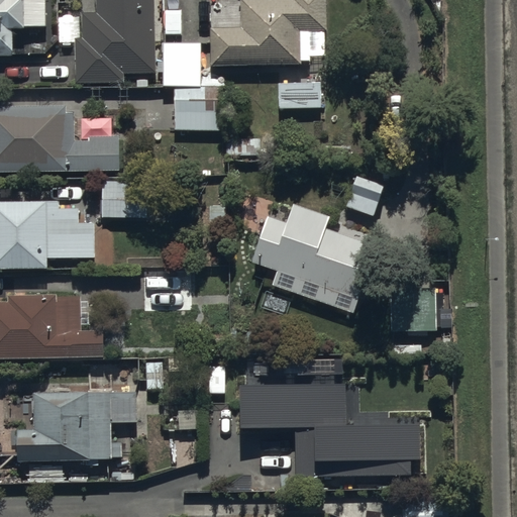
[(0,0),(0,57),(14,57),(14,54),(45,54),(59,40),(58,0),(0,0)]
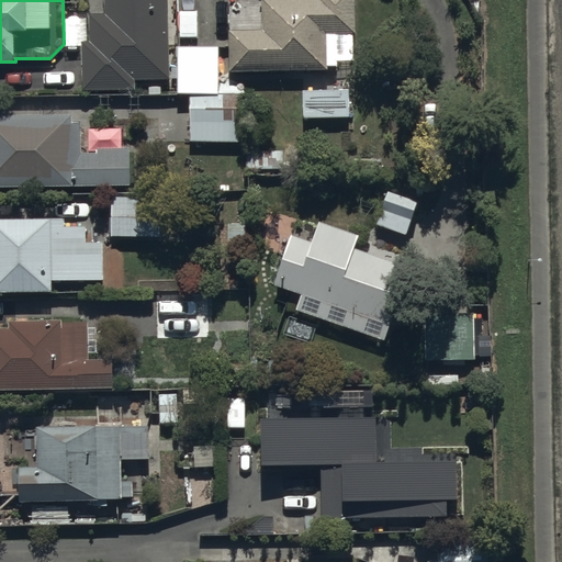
[(171,81),(168,0),(105,0),(105,13),(88,14),(89,42),(82,42),(83,92),(137,90),(137,82),(171,81)]
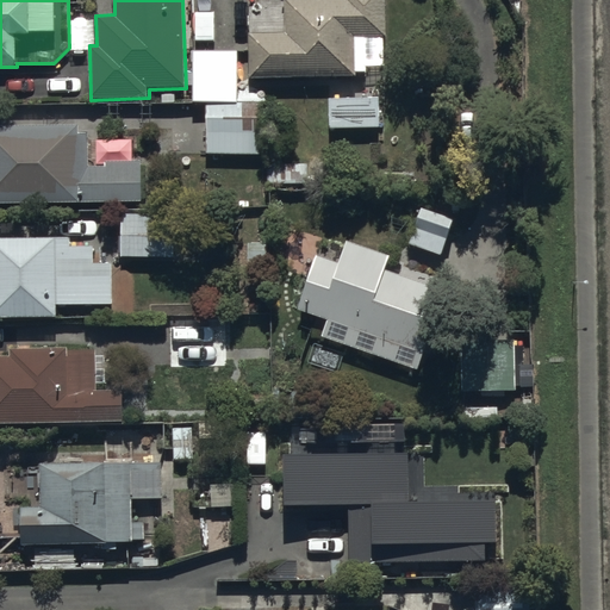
[(251,35),(251,79),(356,76),(356,73),(366,73),(365,36),(388,36),(387,0),(284,0),(285,35),(251,35)]
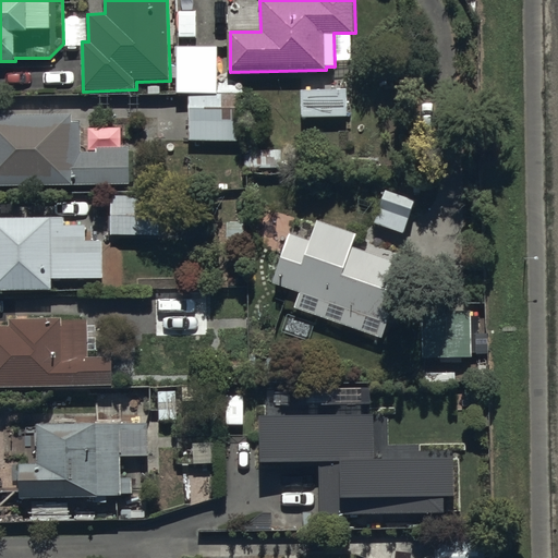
[(218,47),(177,47),(177,67),(171,67),(172,77),(177,77),(177,95),(191,95),(219,94),(218,47)]
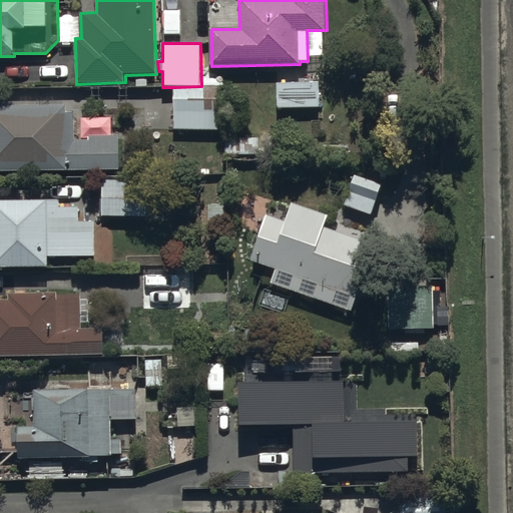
[(320,82),(277,83),(278,109),(321,108),(320,82)]
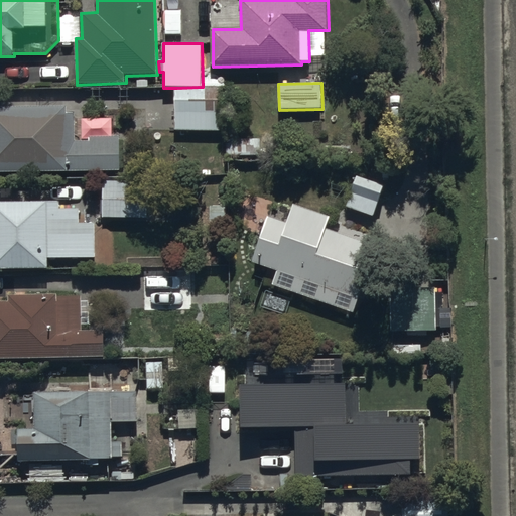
[(205,88),(176,88),(175,130),(222,131),(222,102),(204,102),(205,88)]
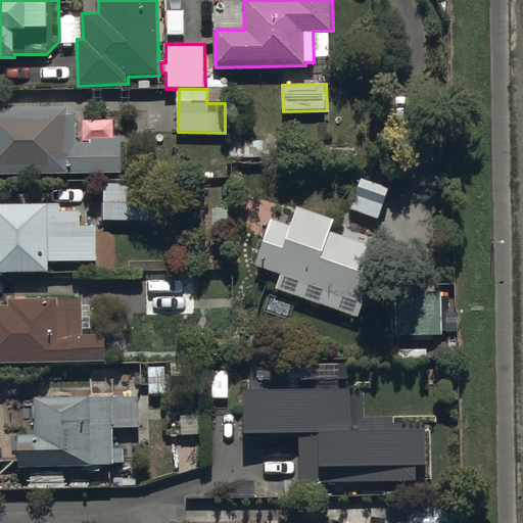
[(67,108),(0,107),(0,174),(122,174),(122,137),(92,137),(92,144),(77,144),(77,114),(67,114),(67,108)]
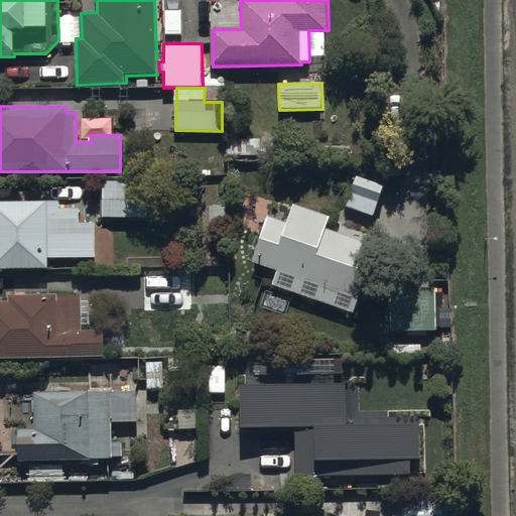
[(148,181),(103,180),(103,218),(147,219),(148,181)]
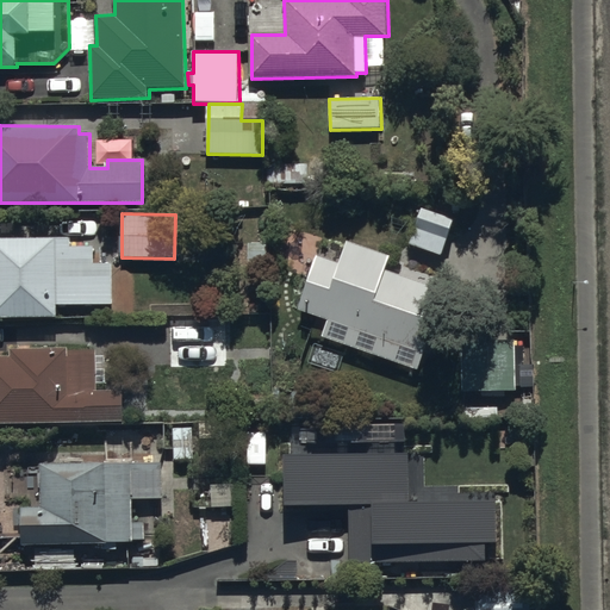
[(0,317),(57,317),(57,305),(113,305),(113,263),(95,263),(95,247),(72,247),(72,237),(0,237),(0,317)]
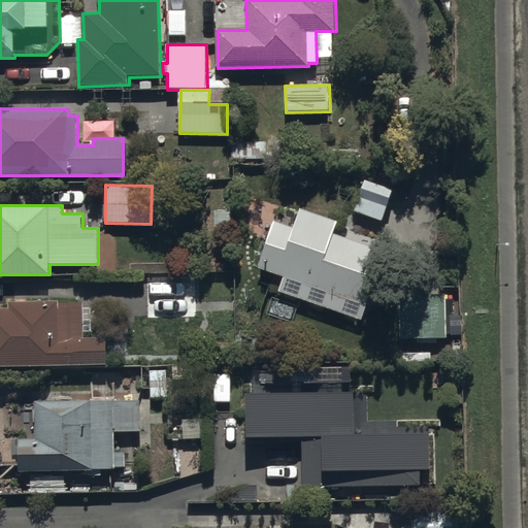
[(274,220),(258,267),(367,306),(387,252),(333,232),(337,222),(299,208),(293,226),(274,220)]
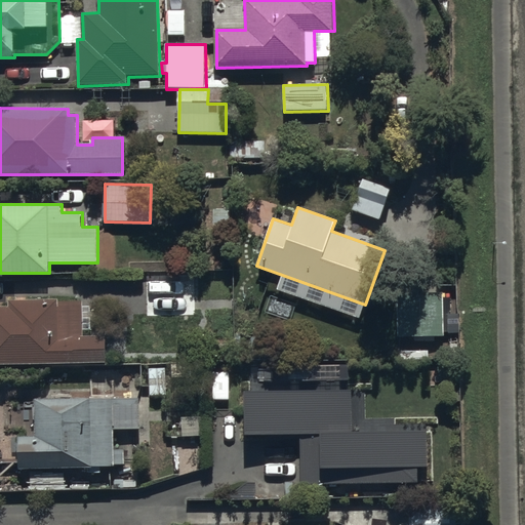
[(194,273),(145,274),(146,319),(195,318),(194,273)]
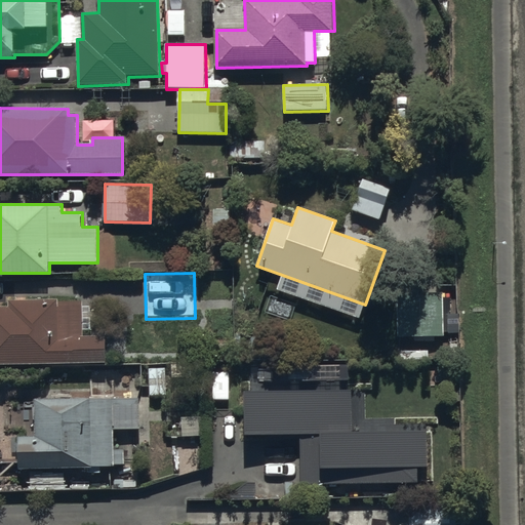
[(445,336),(444,282),(396,283),(397,337),(445,336)]
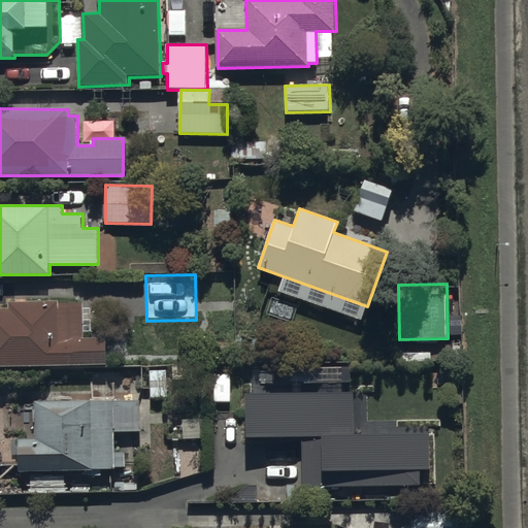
[(83,301),(10,302),(10,309),(0,309),(0,366),(107,366),(107,338),(84,338),(83,301)]
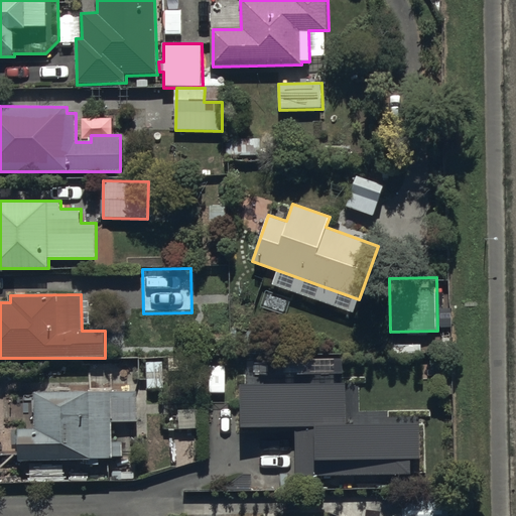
[(346,384),(241,385),(242,427),(296,427),(296,474),(412,473),(412,460),(421,460),(421,424),(346,425),(346,384)]
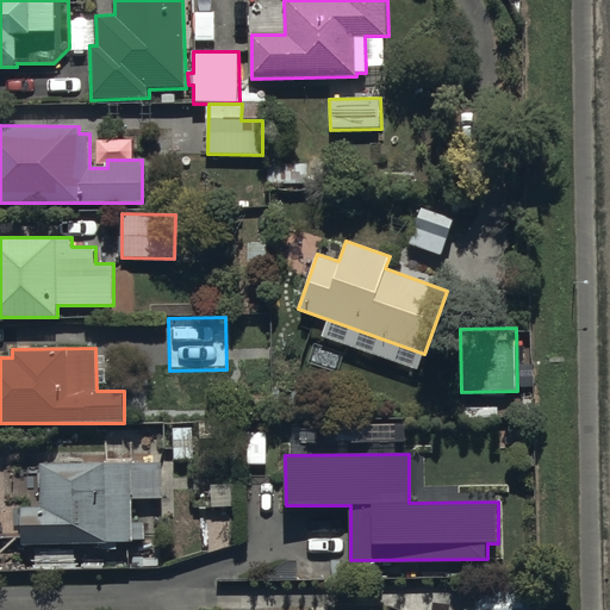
[(261,489),(261,455),(241,455),(241,489),(261,489)]
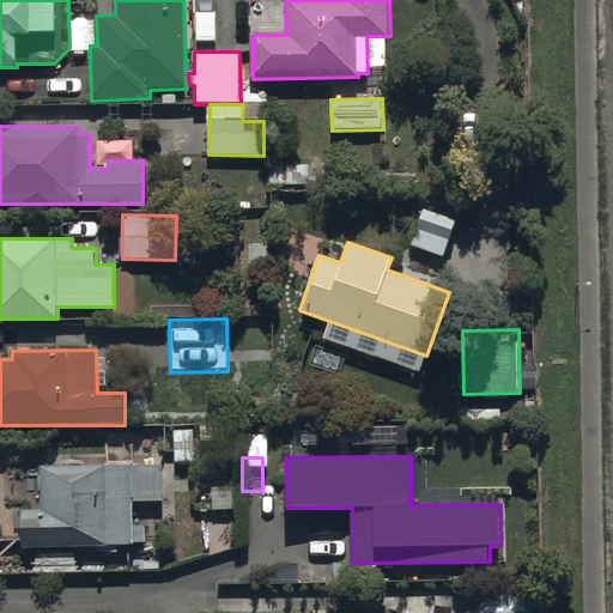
[(164,463),(40,466),(41,509),(23,509),(23,545),(145,544),(145,525),(137,525),(135,503),(165,503),(164,463)]
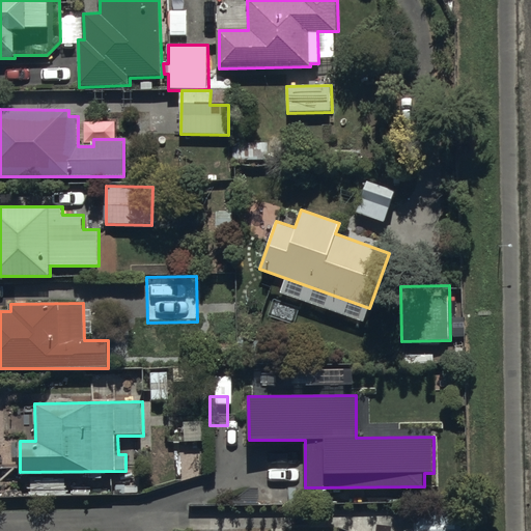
[(462,530),(462,506),(414,506),(413,530),(462,530)]
